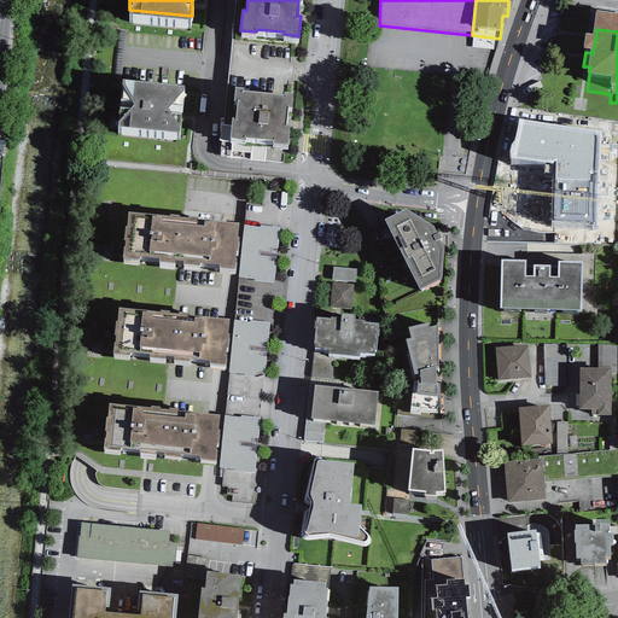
[(185,83),(123,77),(117,124),(180,130),(185,83)]
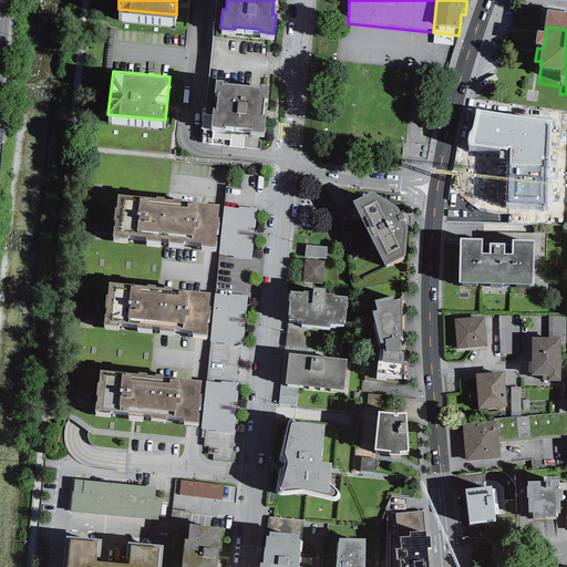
[(224,79),(216,78),(215,91),(218,91),(216,107),(213,106),(210,125),(225,126),(225,124),(250,126),(250,130),(264,131),(266,112),(263,112),(264,96),(267,96),(269,83),(260,82),(260,84),(224,81),(224,79)]
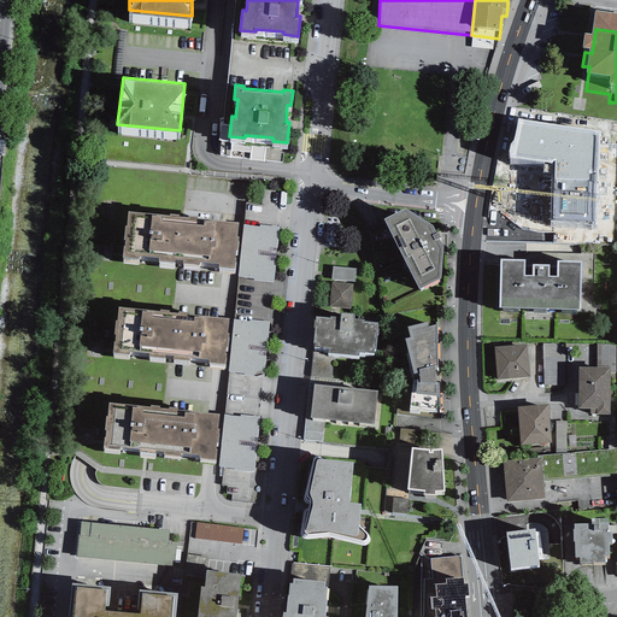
[(547,131),(516,124),(509,157),(540,163),(547,131)]
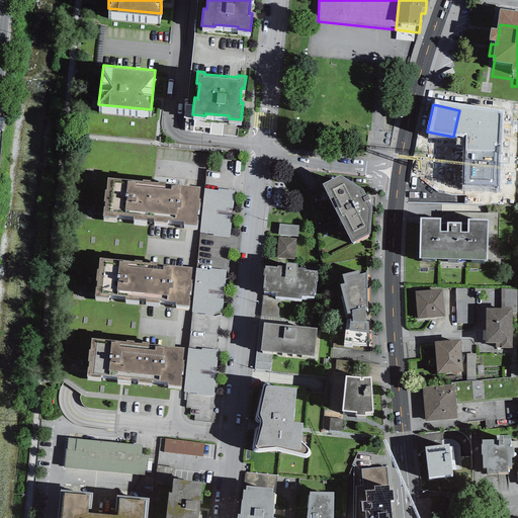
[(517,122),(501,122),(501,128),(488,128),(489,144),(486,144),(487,162),(515,161),(515,154),(517,154),(517,122)]
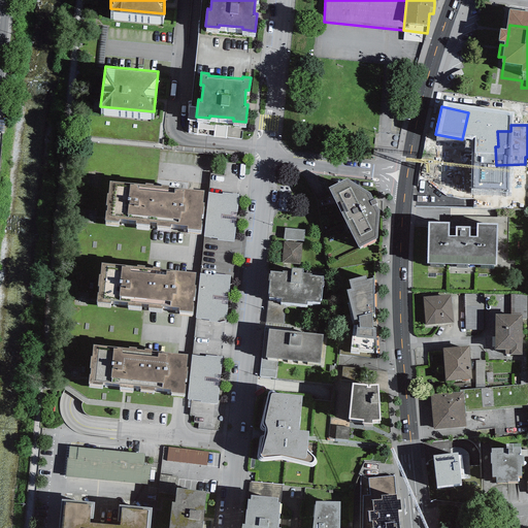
[(347,176),(329,185),(358,246),(377,236),(378,209),(370,191),(347,176)]
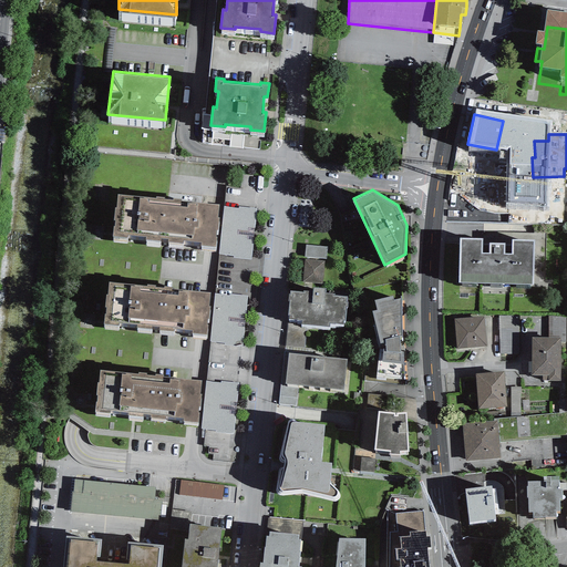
[(142,194),(117,191),(113,234),(126,235),(127,232),(145,234),(145,236),(160,238),(160,235),(165,235),(168,203),(147,200),(148,196),(142,195),(142,194)]
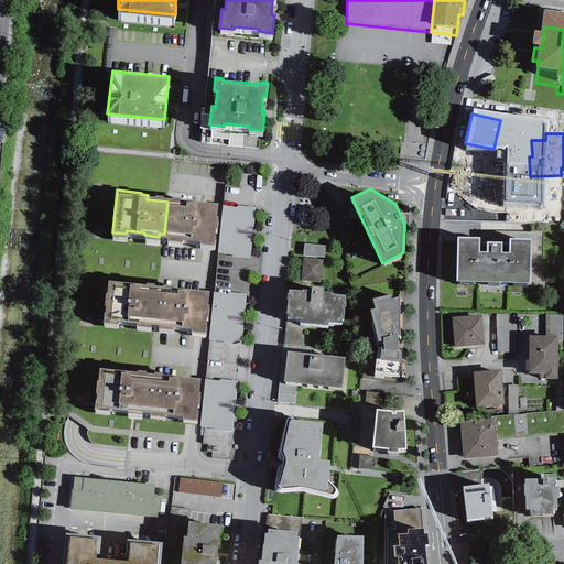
[(185,203),(167,202),(164,234),(166,234),(166,238),(182,239),(182,237),(201,238),(199,241),(214,242),(218,201),(196,198),(196,201),(186,199),(185,203)]
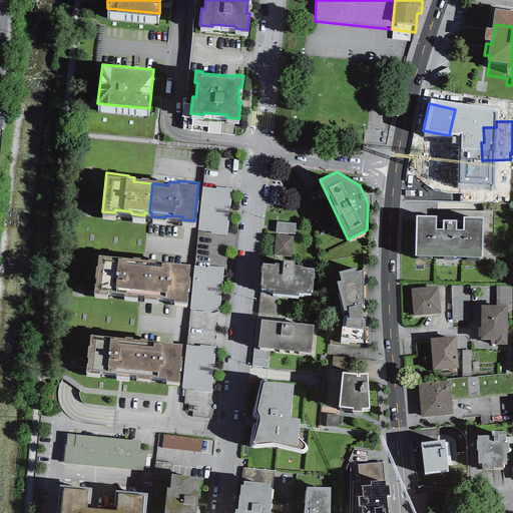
[(216,188),(202,187),(198,229),(211,231),(211,232),(227,234),(232,188),(216,186),(216,188)]
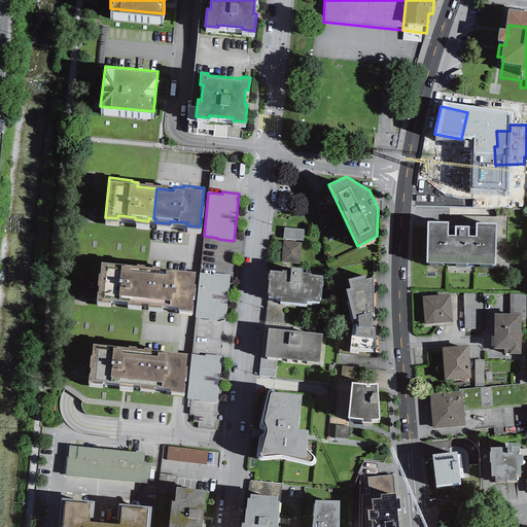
[(448,220),(428,219),(427,261),(495,262),(496,221),(477,220),(477,235),(468,234),(468,224),(455,224),(455,234),(448,234),(448,220)]
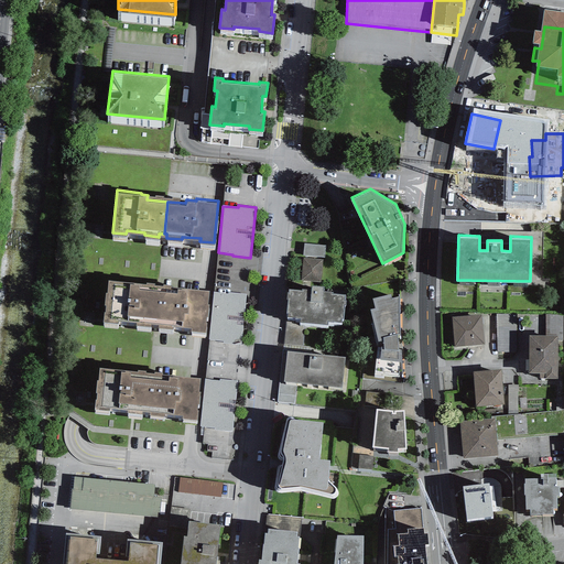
[(305,240),(305,255),(326,255),(326,241),(305,240)]
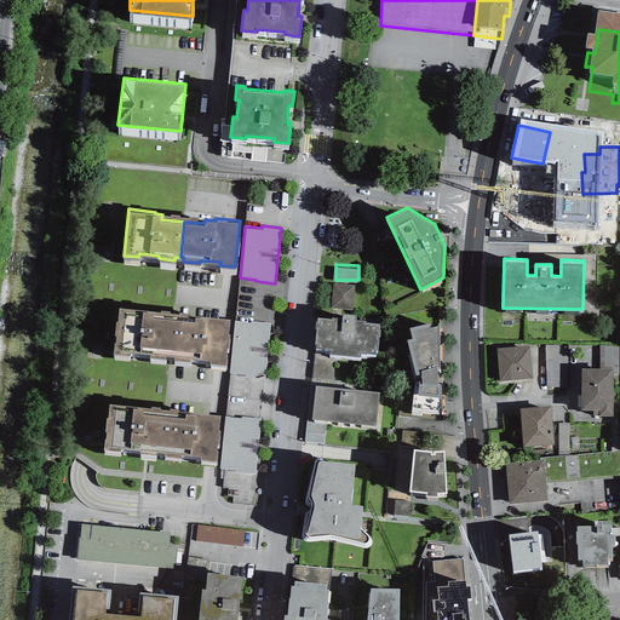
[(145,308),(119,305),(114,351),(128,354),(130,350),(149,352),(149,355),(165,356),(166,354),(171,354),(174,319),(153,316),(153,310),(145,310),(145,308)]
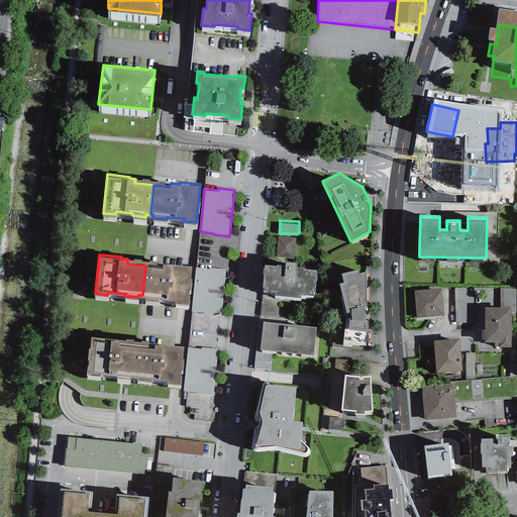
[(277,265),(265,264),(265,267),(264,267),(263,272),(264,273),(263,286),(264,286),(264,289),(271,289),(270,291),(275,291),(275,294),(301,296),(301,293),(313,294),(313,291),(314,291),(316,270),(304,269),(304,267),(296,266),(296,262),(286,261),(286,265),(277,264),(277,265)]
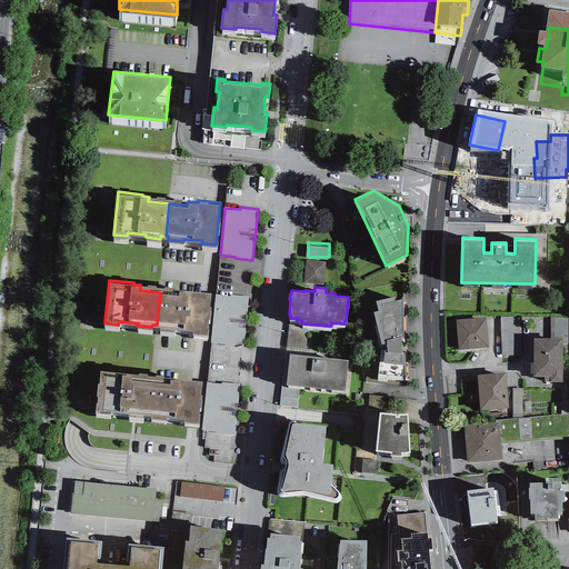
[(179,293),(160,292),(157,325),(159,325),(159,329),(175,330),(175,327),(193,329),(193,332),(207,333),(211,291),(189,289),(189,290),(179,289),(179,293)]
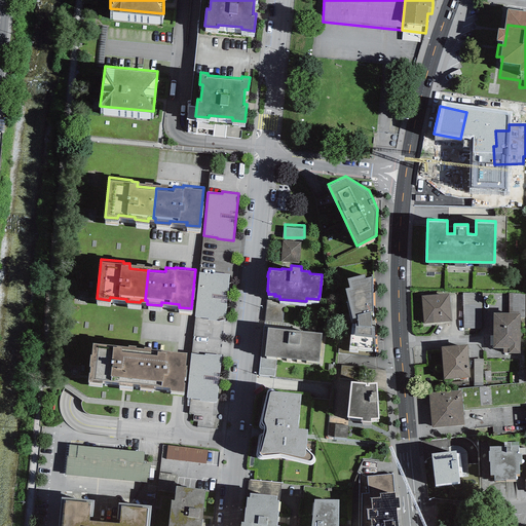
[(214,274),(199,272),(195,316),(209,317),(209,320),(225,322),(230,273),(214,272),(214,274)]
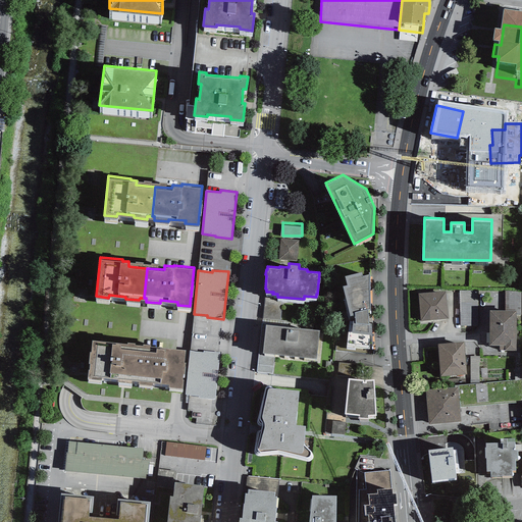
[(361,270),(345,274),(347,283),(343,284),(350,316),(350,319),(347,345),(372,347),(371,314),(369,273),(363,275),(361,270)]
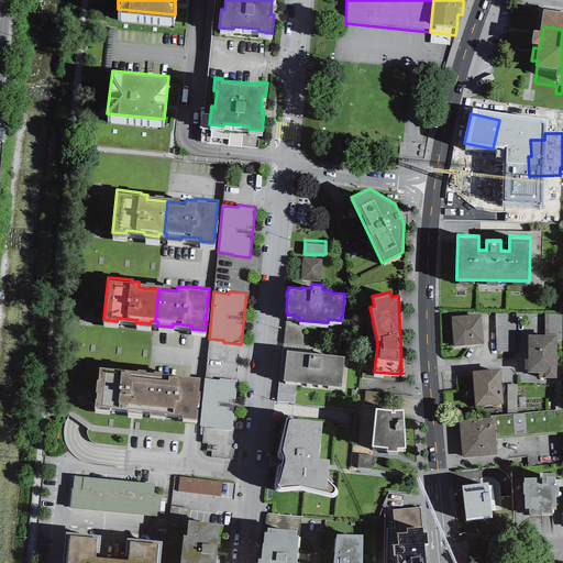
[(515,312),(495,313),(496,352),(516,351),(515,312)]
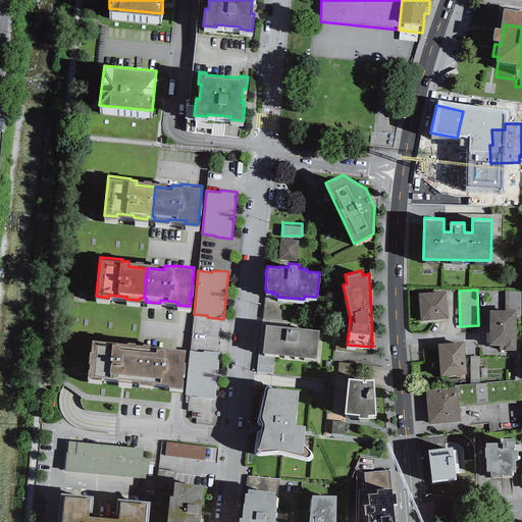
[(446,291),(418,293),(420,320),(448,318),(446,291)]
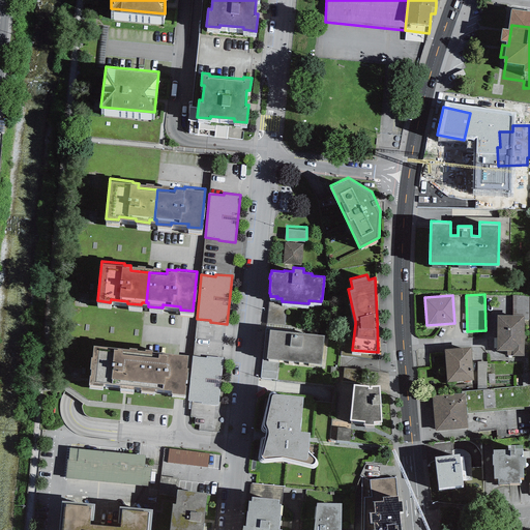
[(524,315),(497,315),(496,350),(506,350),(506,355),(524,355),(524,315)]
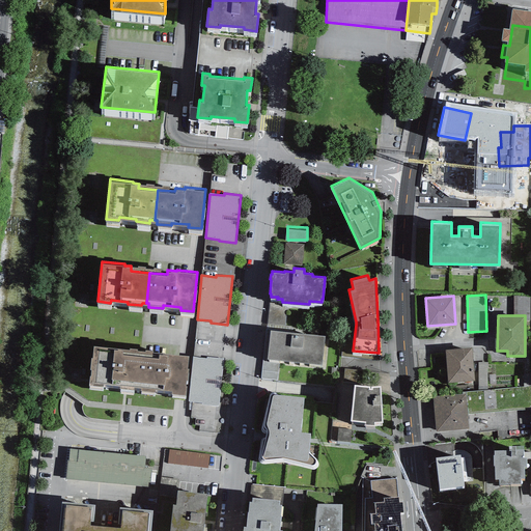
[(294,331),(270,329),(268,358),(322,363),(325,335),(303,333),(303,335),(294,334),(294,331)]
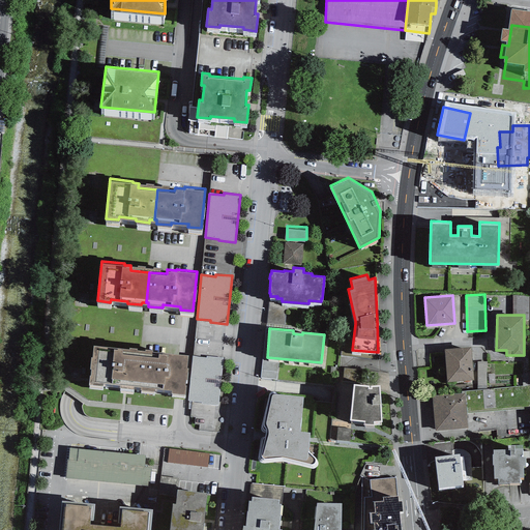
[(116,346),(93,344),(89,383),(102,384),(102,382),(119,383),(119,386),(134,387),(134,384),(138,384),(141,354),(122,352),(122,348),(116,347),(116,346)]
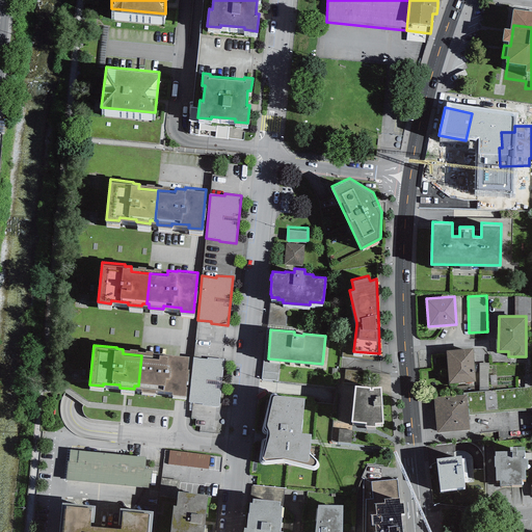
[(474,347),(447,349),(449,382),(476,380),(474,347)]
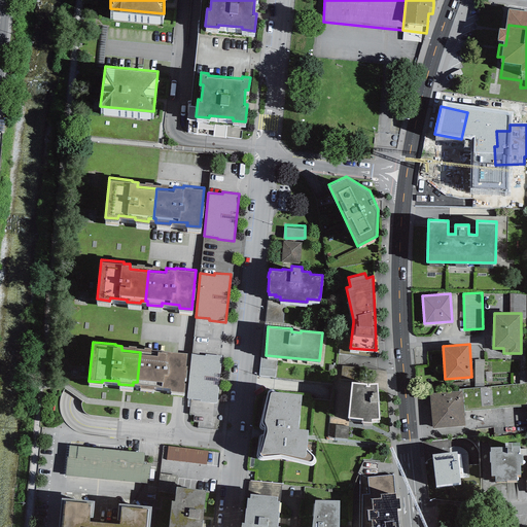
[(157,354),(140,352),(137,382),(139,383),(139,386),(153,388),(154,385),(171,387),(171,389),(183,391),(187,352),(167,350),(167,351),(157,350),(157,354)]
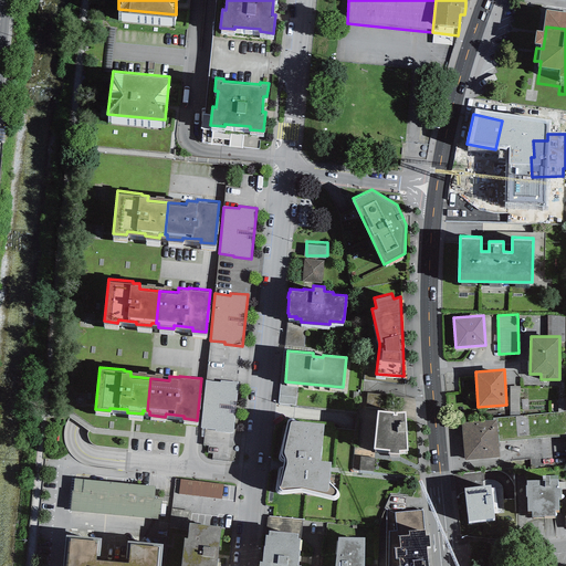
[(220,383),(206,380),(200,428),(216,429),(216,431),(232,432),(238,381),(221,380),(220,383)]
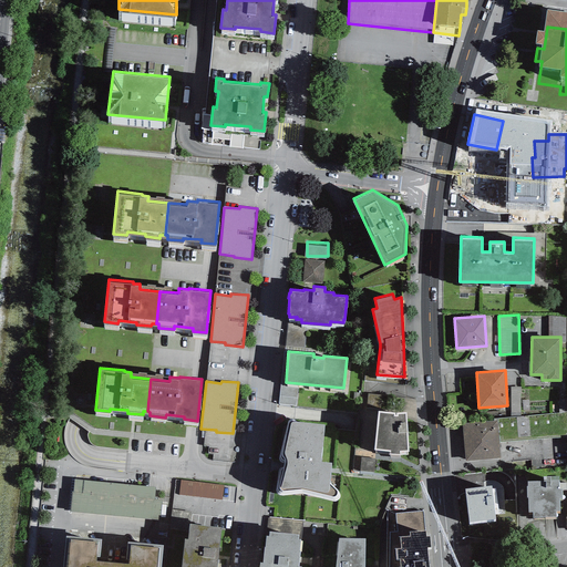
[(513,384),(513,409),(522,409),(522,384),(513,384)]
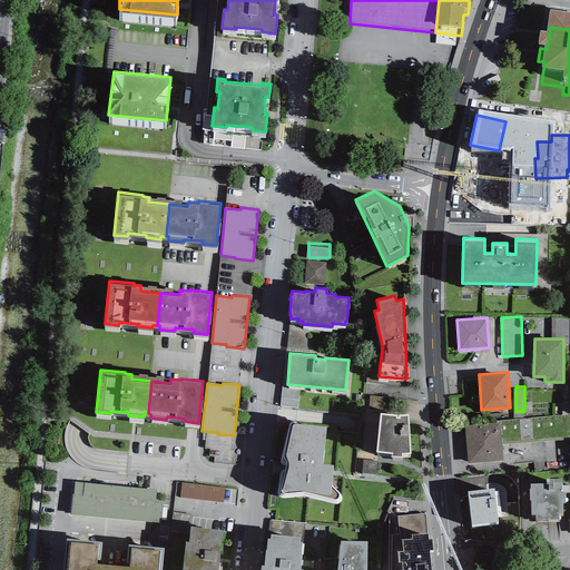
[(374,457),(380,401),(371,400),(371,409),(365,409),(360,455),(374,457)]
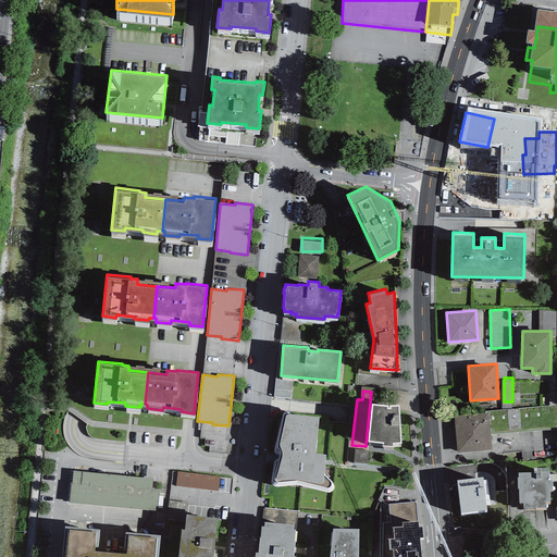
[(388,404),(372,403),(368,440),(384,441),(382,444),(393,445),(393,442),(400,441),(398,404),(388,404)]
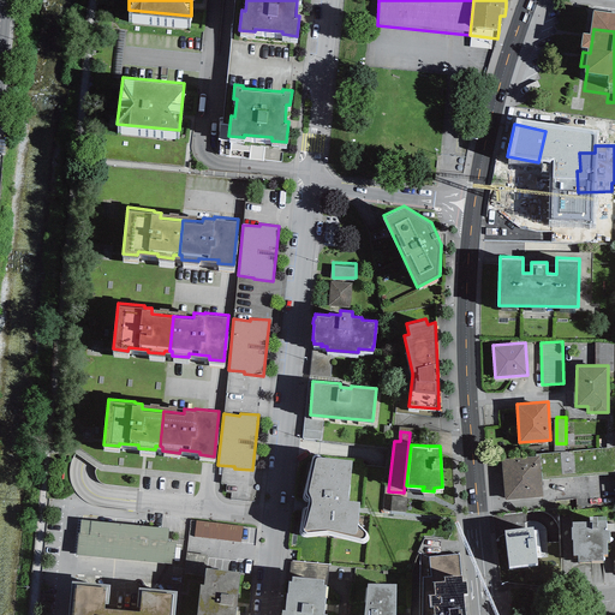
[(538,453),(539,455),(541,479),(614,473),(614,465),(614,447),(538,453)]
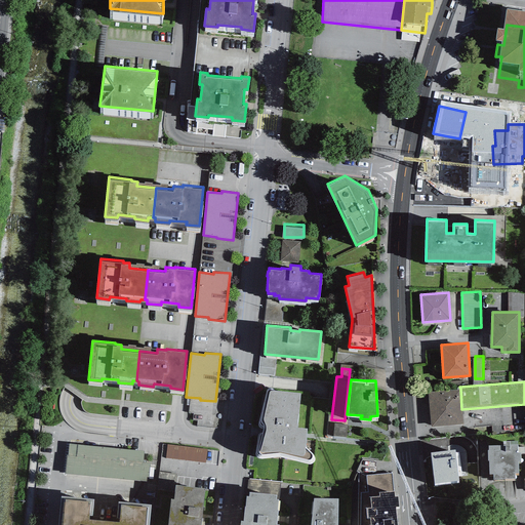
[(297,426),(299,391),(273,389),(272,388),(269,387),(268,388),(267,390),(259,416),(258,421),(258,423),(258,426),(259,427),(261,428),(264,429),(260,443),(258,448),(259,452),(261,453),(278,451),(280,451),(305,457),(307,458),(310,458),(312,455),(312,454),(312,452),(306,445),(307,427),(297,426)]
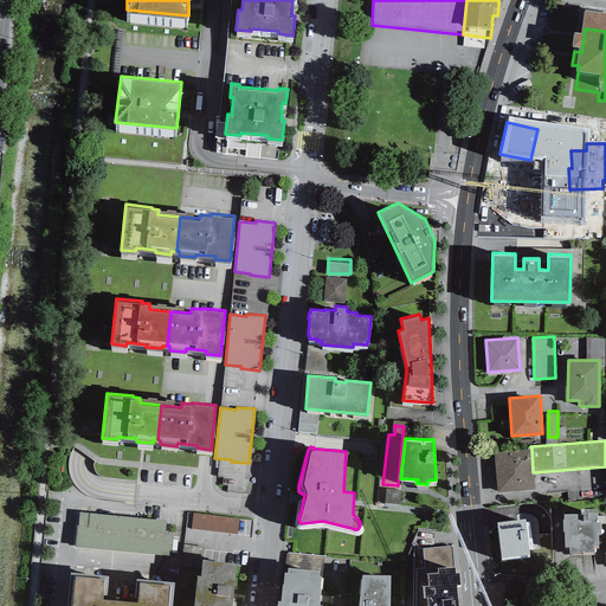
[(532,449),(494,451),(497,491),(534,489),(533,472),(532,449)]
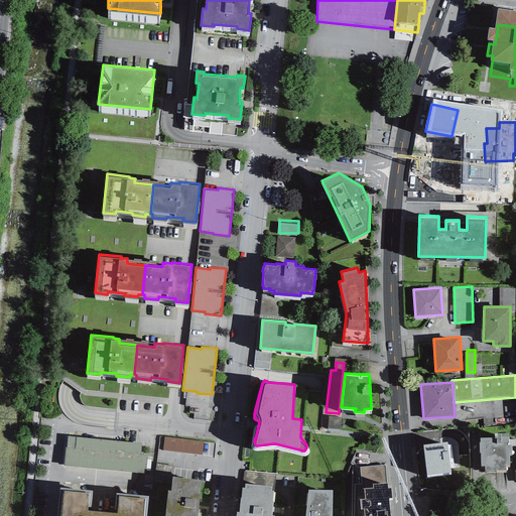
[(330,427),(342,427),(343,414),(330,414),(330,427)]
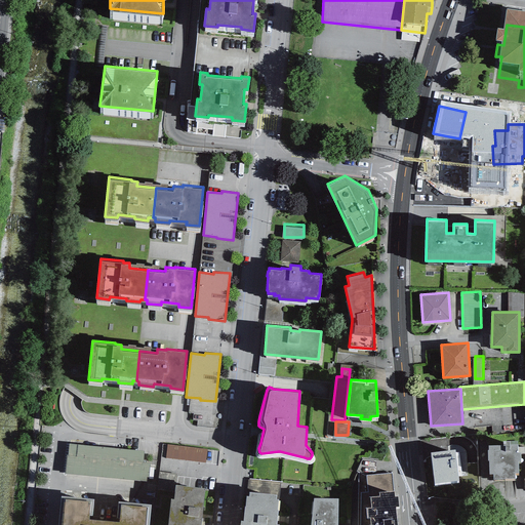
[(503,446),(488,446),(488,450),(487,450),(487,460),(489,460),(489,474),(493,474),(493,480),(515,479),(515,474),(519,474),(519,462),(521,462),(521,453),(518,453),(517,445),(518,441),(503,441),(503,446)]
